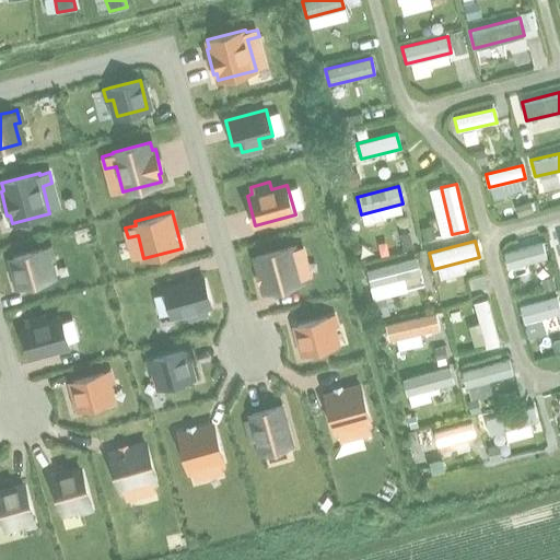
[(546,260),(541,243),(504,253),(509,269),(546,260)]
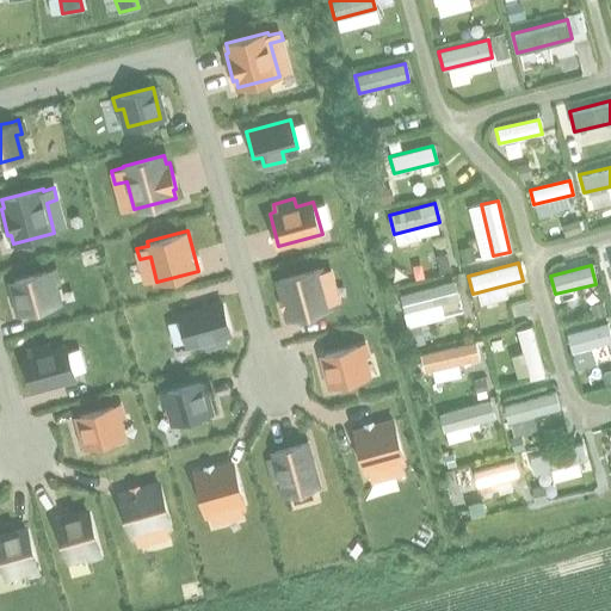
[(321,266),(277,278),(288,318),(332,306),(325,279),(333,277),(331,267),(322,270),(321,266)]
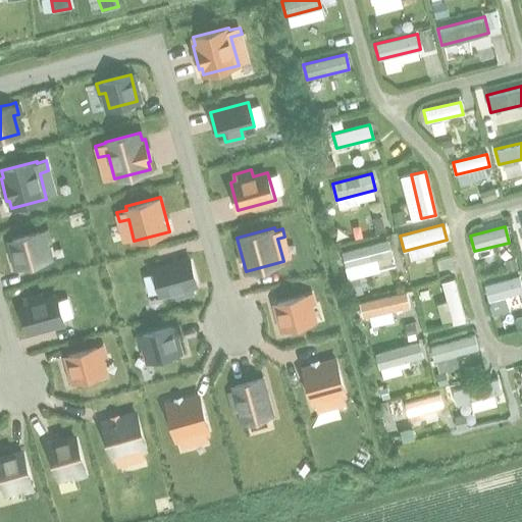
[(40,230),(9,238),(17,266),(47,259),(43,242),(49,240),(46,228),(40,230)]
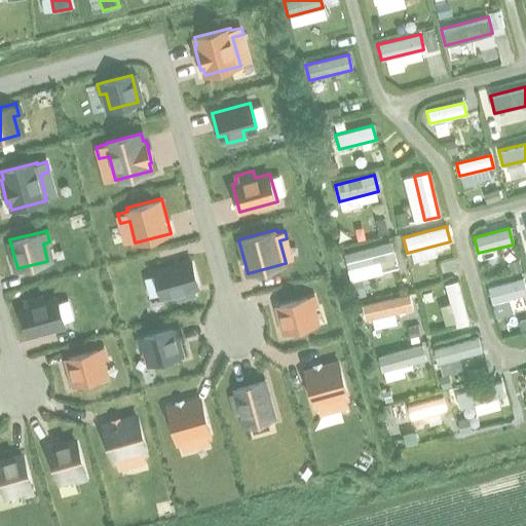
[(395,257),(390,241),(346,253),(349,268),(395,257)]
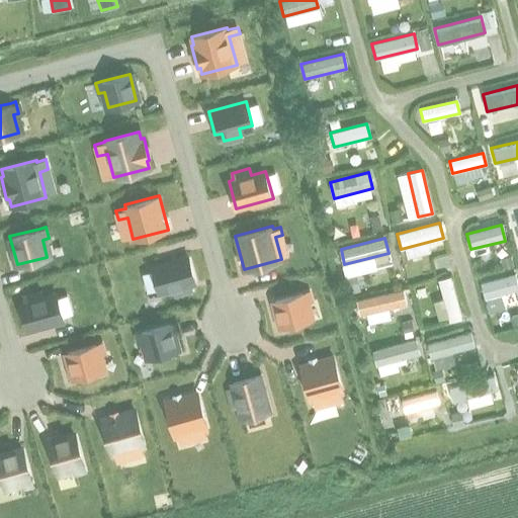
[(187,256),(151,265),(158,292),(172,289),(173,294),(191,289),(190,284),(194,283),(187,256)]
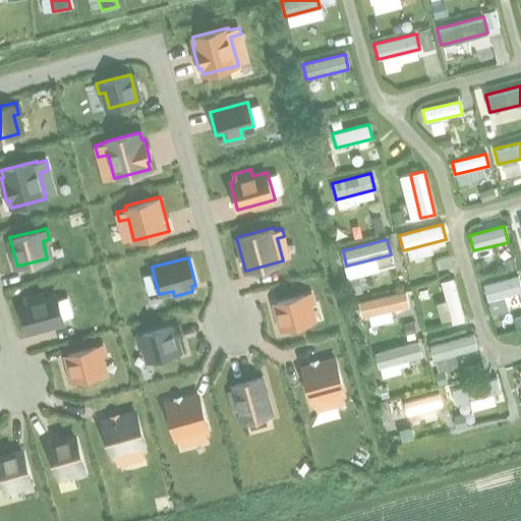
[(520,291),(520,285),(518,275),(481,284),(485,301),(520,291)]
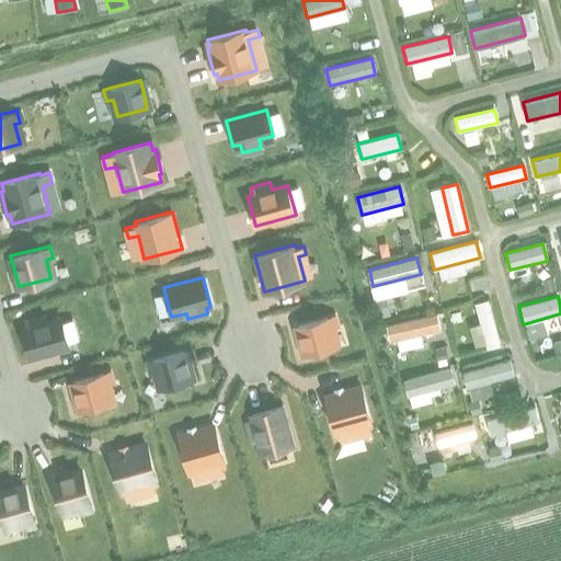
[(488,300),(474,304),(487,348),(499,345),(488,300)]
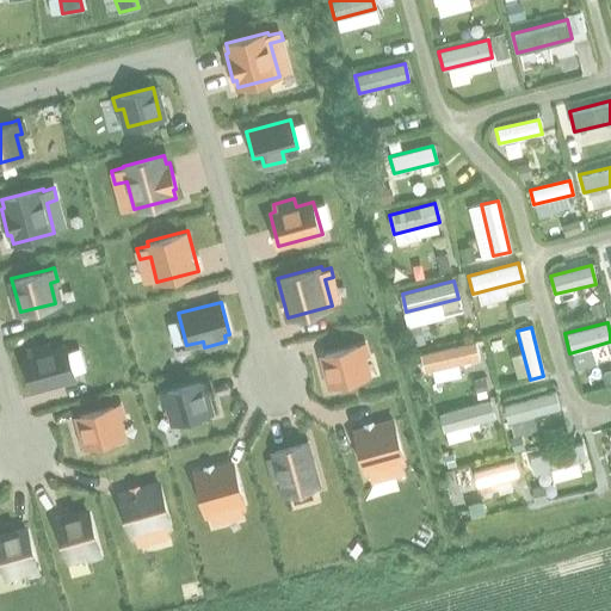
[(364,341),(323,352),(332,386),(365,377),(360,358),(368,356),(364,341)]
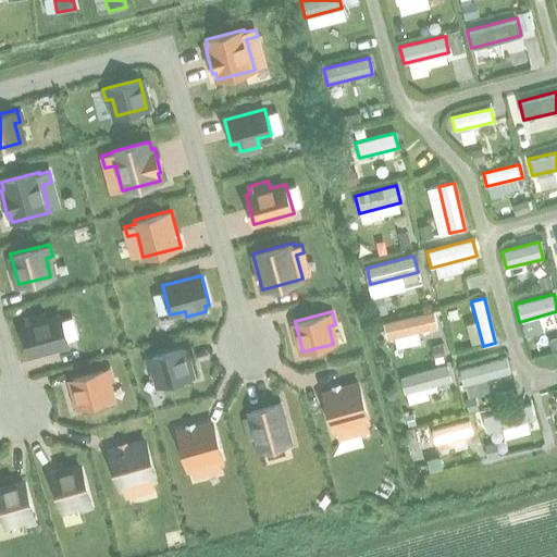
[(436,329),(433,312),(384,322),(388,339),(436,329)]
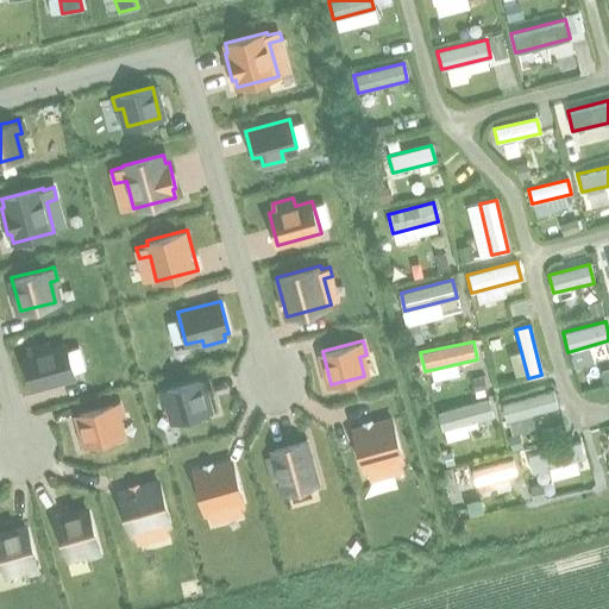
[(67,344),(24,356),(32,388),(75,377),(67,344)]
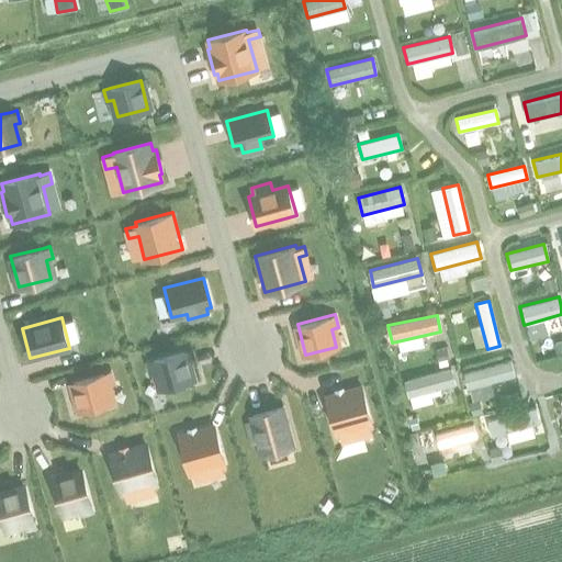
[(153,358),(147,359),(150,372),(156,370),(161,388),(191,380),(183,350),(153,358)]
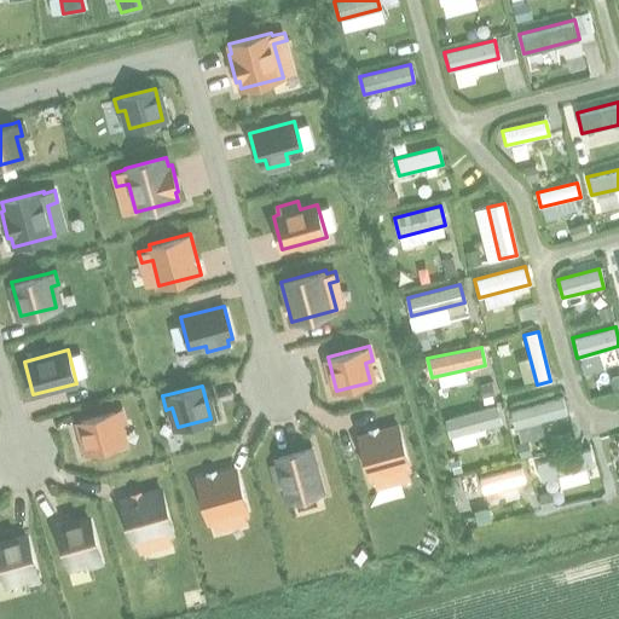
[(566,414),(561,395),(509,410),(514,428),(566,414)]
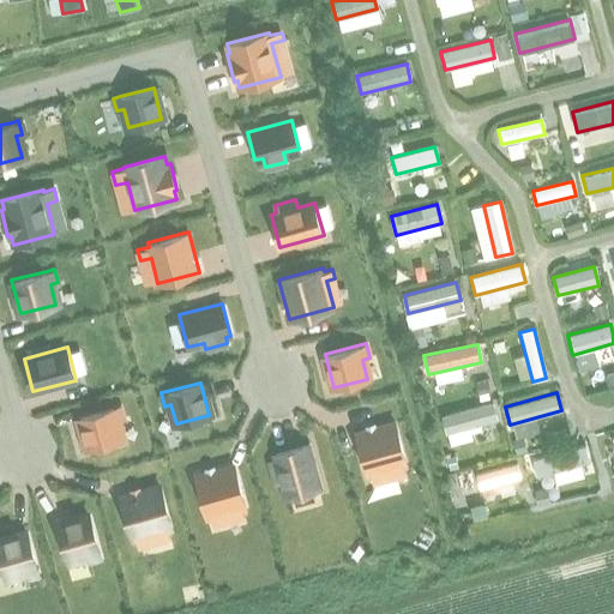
[(498,422),(493,403),(440,416),(445,435),(498,422)]
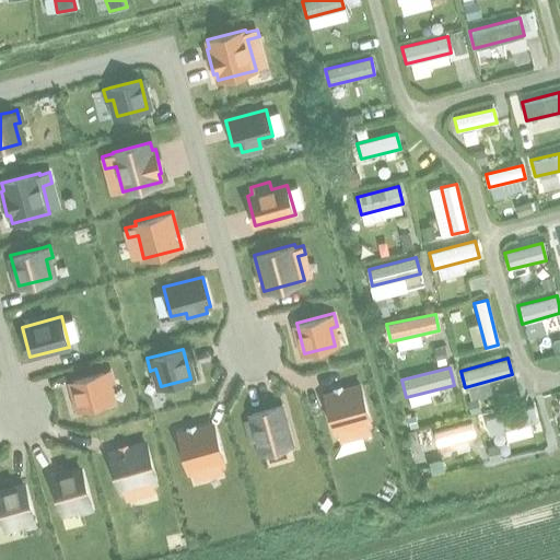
[(103,371),(73,378),(81,408),(111,400),(106,383),(111,381),(107,370),(103,371)]
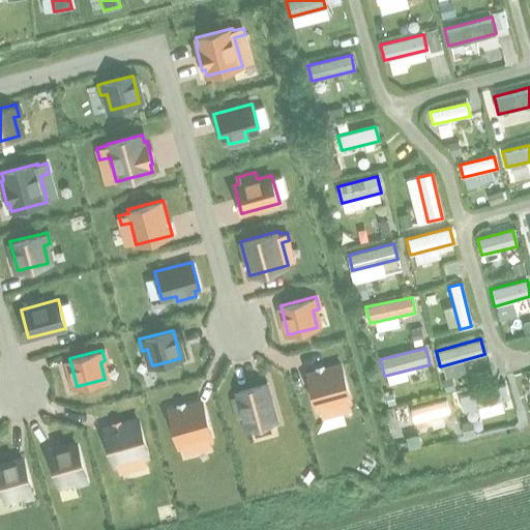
[(341,363),(305,373),(315,408),(339,402),(341,410),(349,408),(347,400),(350,399),(341,363)]
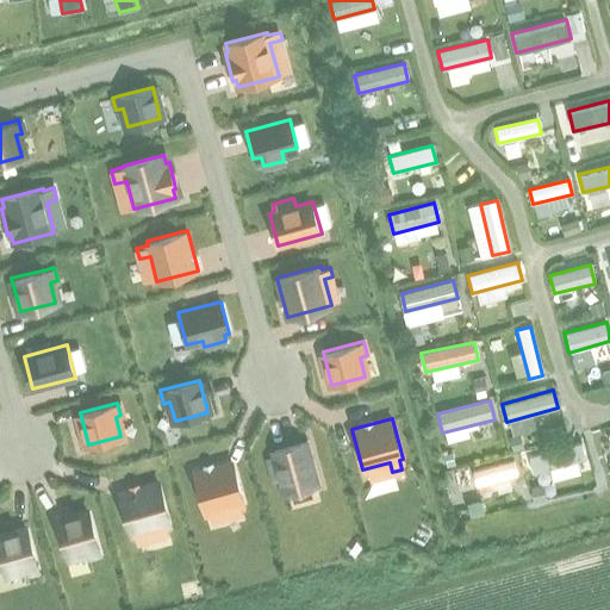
[(585,460),(580,441),(528,456),(533,474),(585,460)]
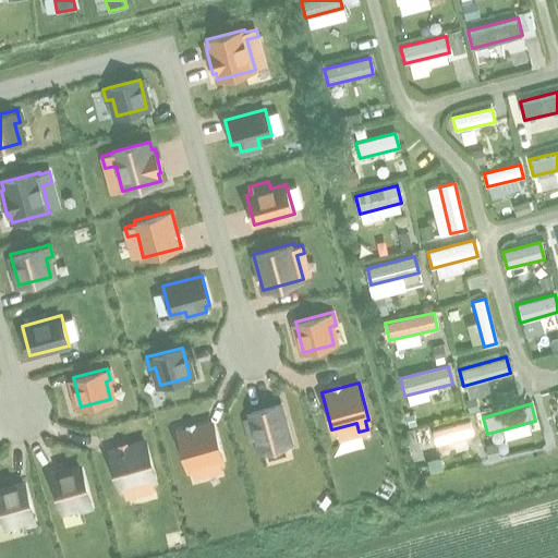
[(252,416),(245,419),(251,439),(257,437),(262,455),(289,448),(277,404),(251,411),(252,416)]
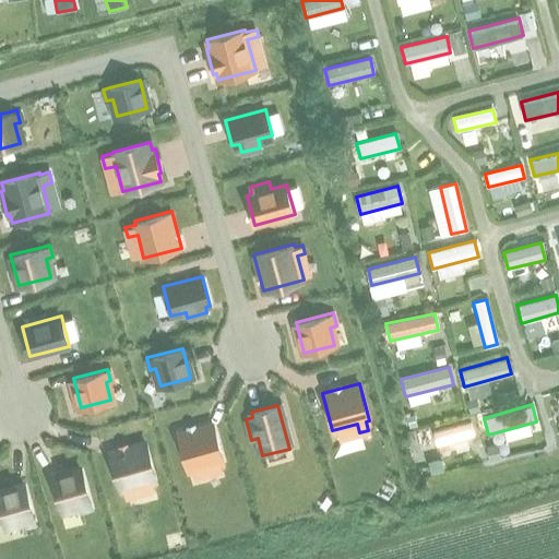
[(474,436),(470,420),(431,430),(436,445),(474,436)]
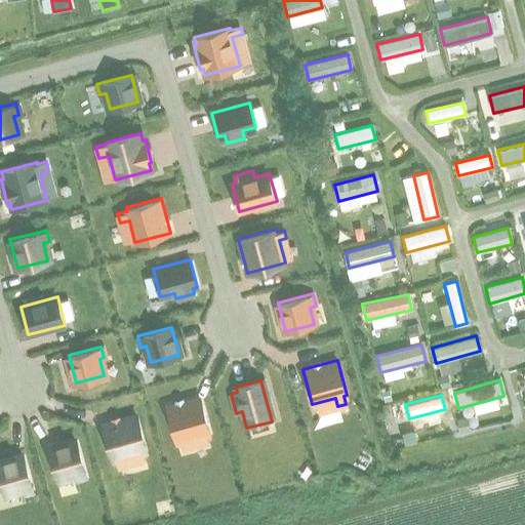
[(201,398),(167,406),(176,441),(198,436),(200,443),(209,441),(207,433),(210,433),(201,398)]
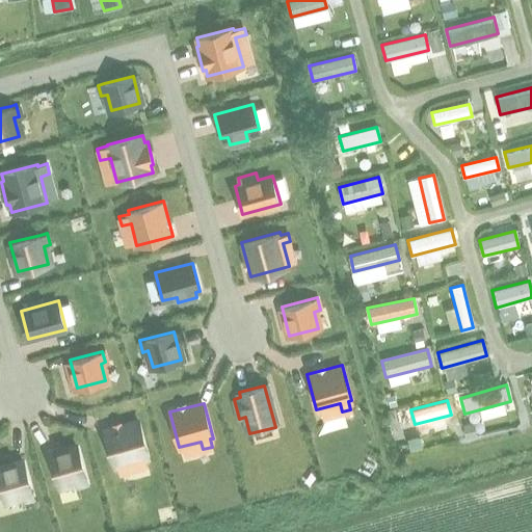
[(138,419),(105,427),(115,468),(117,467),(120,474),(137,469),(136,462),(149,458),(138,419)]
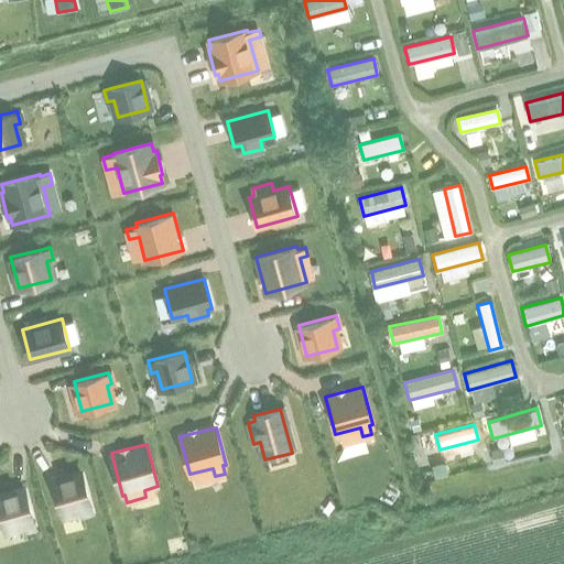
[(82,469),(51,477),(61,514),(79,510),(80,516),(93,513),(91,507),(82,469)]
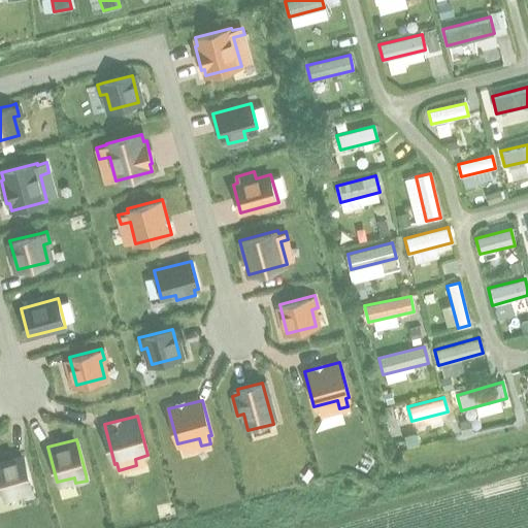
[(23,454),(0,459),(0,481),(4,497),(21,492),(23,497),(34,494),(32,489),(23,454)]
